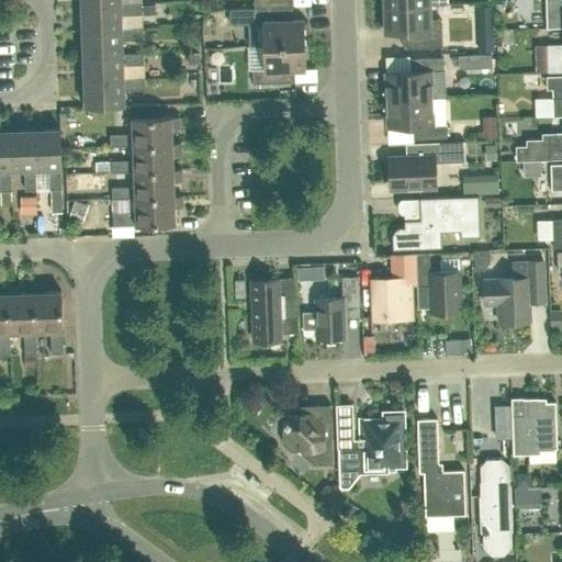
[(246,0),(224,0),(224,12),(246,13),(246,0)]
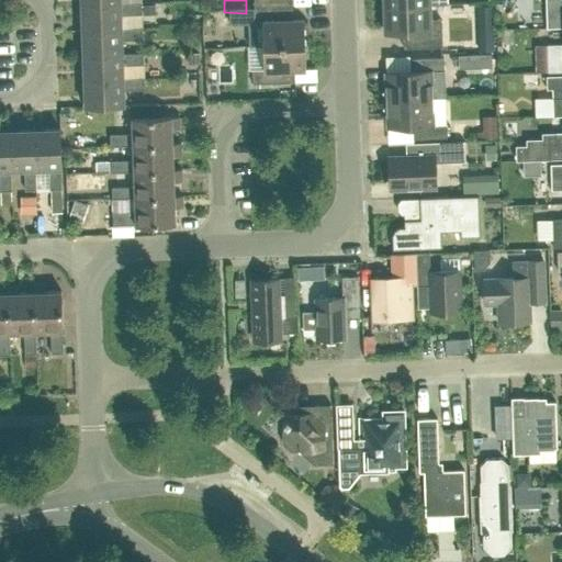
[(547,27),(561,26),(561,0),(544,0),(546,11),(547,27)]
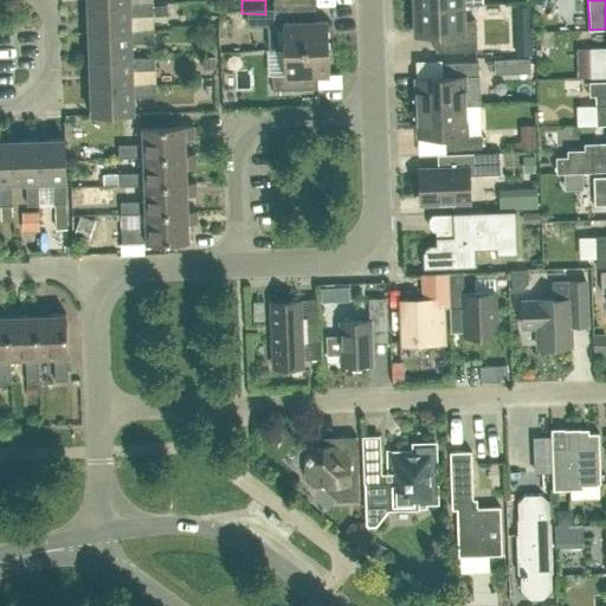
[(129,15),(153,15),(153,2),(129,4),(88,6),(89,32),(130,31),(129,15)]
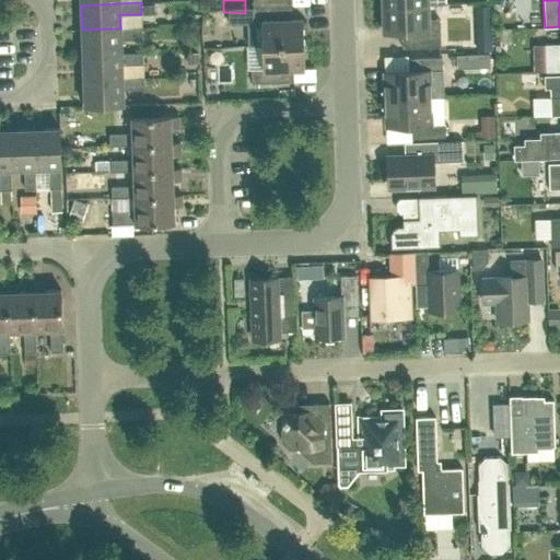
[(155,2),(141,2),(142,19),(155,18),(155,2)]
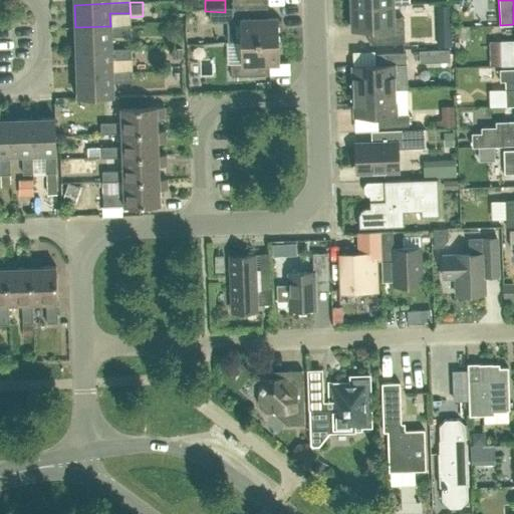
[(403,16),(394,17),(393,4),(350,5),(351,28),(376,27),(376,43),(404,42),(403,16)]
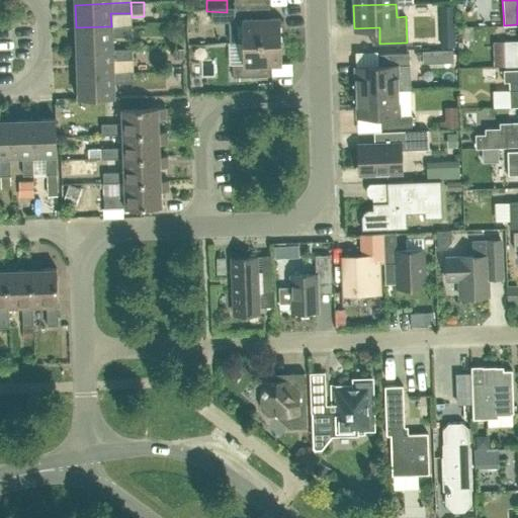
[(230,41),(242,41),(281,40),(280,17),(269,18),(269,5),(235,6),(235,19),(229,19),(230,41)]
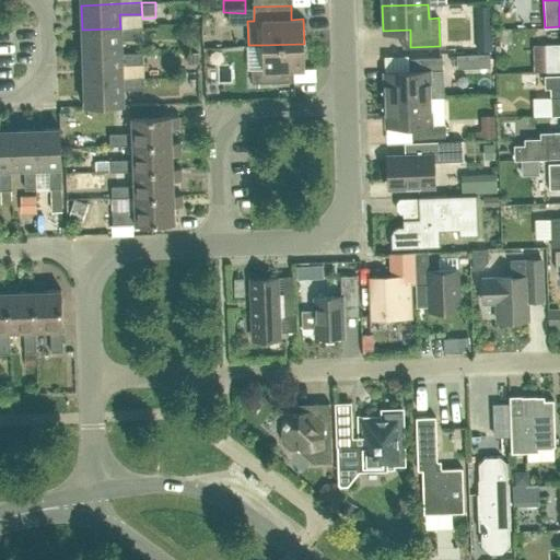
[(120,39),(142,38),(141,27),(120,28),(82,30),(83,55),(121,54),(121,53),(120,39)]
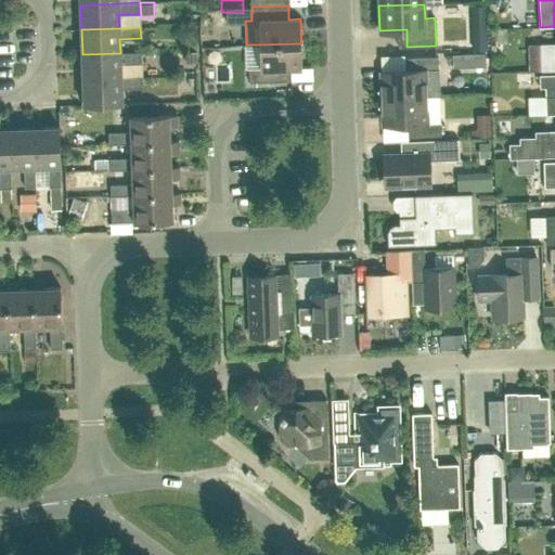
[(382,46),(381,35),(360,36),(360,47),(382,46)]
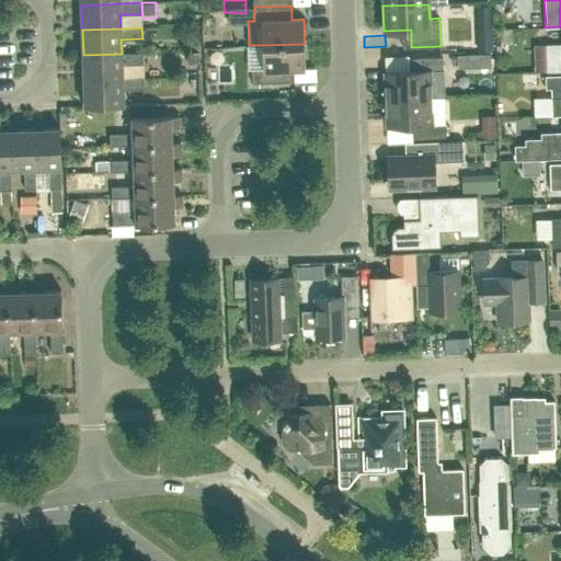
[(547,71),(560,70),(560,43),(546,44),(547,71)]
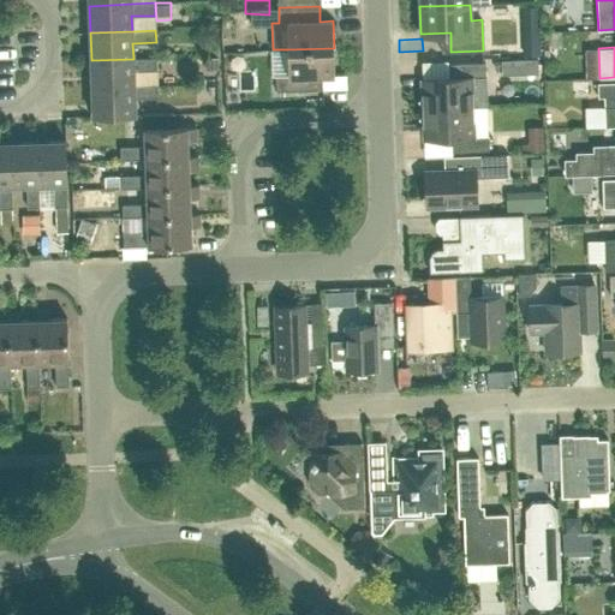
[(322,75),(334,75),(334,48),(287,49),(288,76),(276,76),(276,91),(322,90),(322,75)]
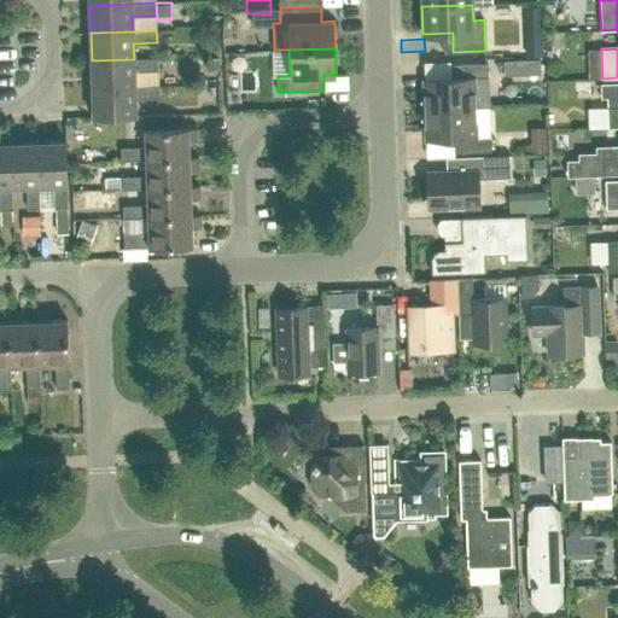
[(134,71),(158,70),(157,58),(134,58),(134,59),(92,60),(92,88),(134,86),(134,71)]
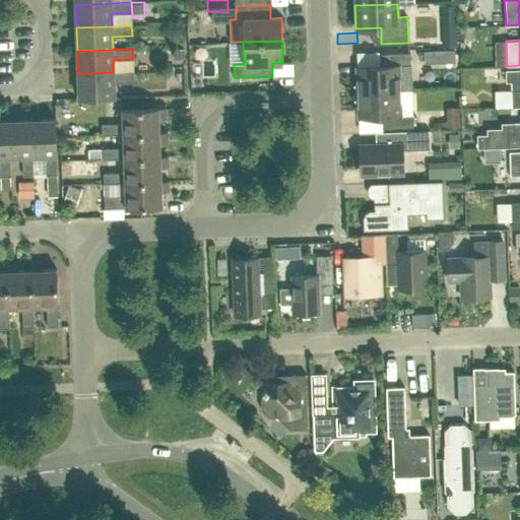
[(424,63),(435,62),(435,51),(423,51),(424,63)]
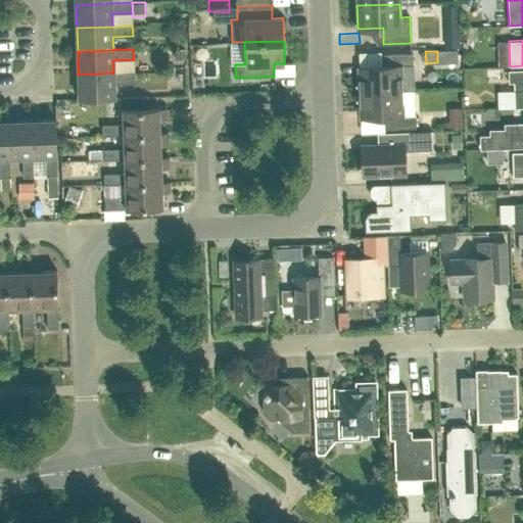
[(360,92),(401,91),(414,90),(413,53),(387,54),(387,65),(359,66),(360,92)]
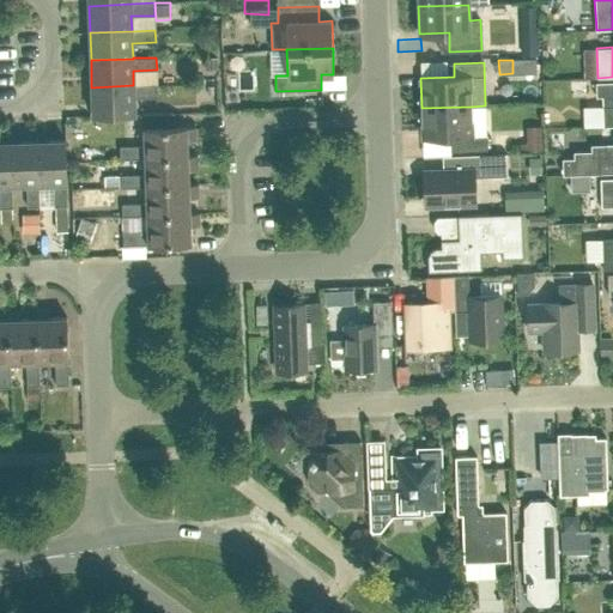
[(578,92),(577,70),(532,71),(533,95),(578,92)]
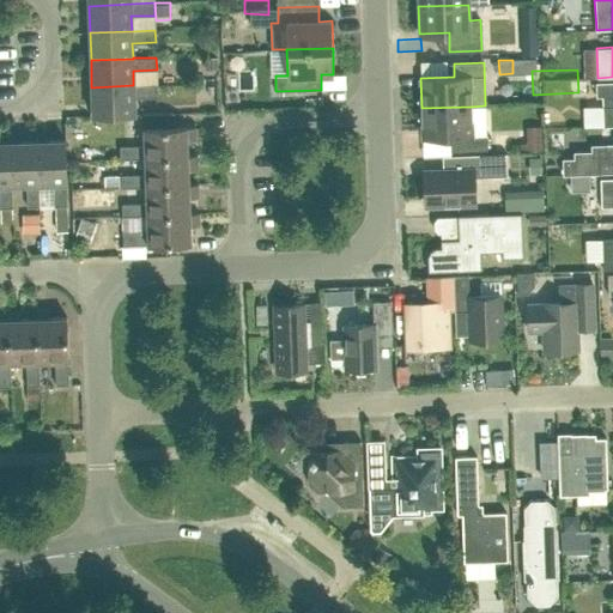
[(602,96),(602,105),(601,105),(602,126),(612,125),(612,82),(595,83),(596,97),(602,96)]
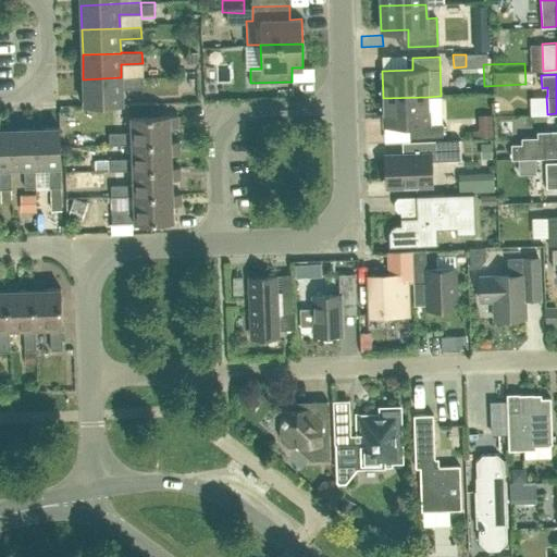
[(83,79),(84,104),(122,103),(122,89),(143,88),(143,77),(121,77),(83,79)]
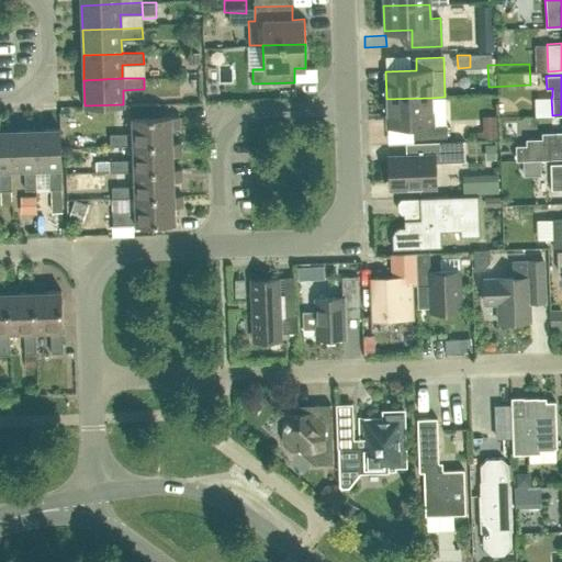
[(525,108),(544,108),(544,88),(525,88),(525,108)]
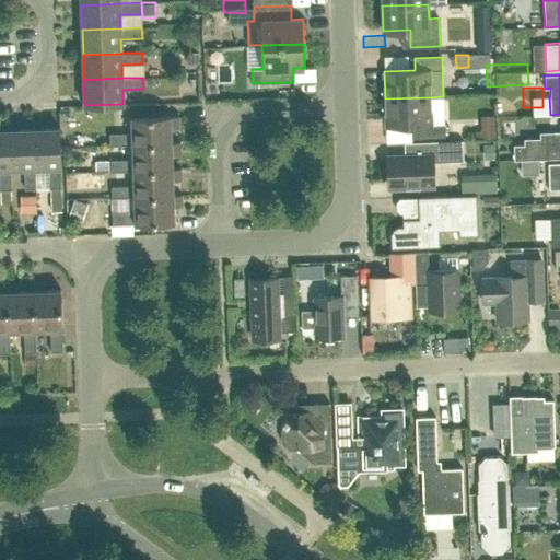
[(444,124),(431,124),(430,97),(385,98),(386,126),(417,125),(417,137),(444,137),(444,124)]
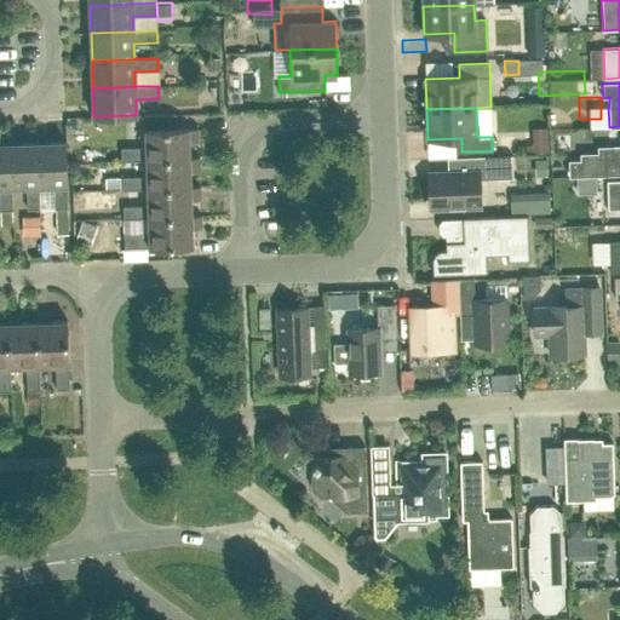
[(121,148),(121,161),(147,160),(190,158),(189,141),(196,141),(195,135),(199,135),(197,128),(189,128),(189,127),(176,128),(176,114),(145,115),(145,130),(145,148),(121,148)]
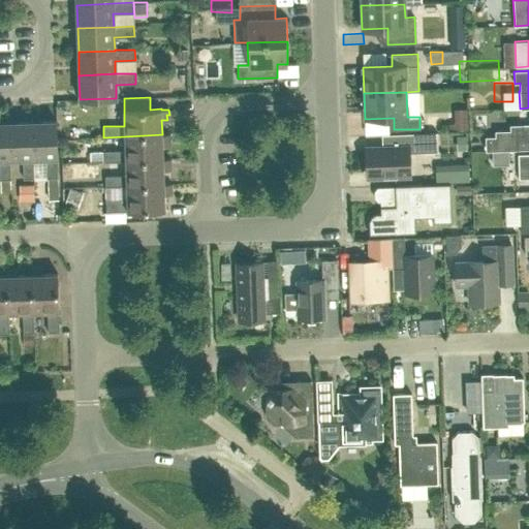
[(462,123),(462,101),(447,101),(447,123),(462,123)]
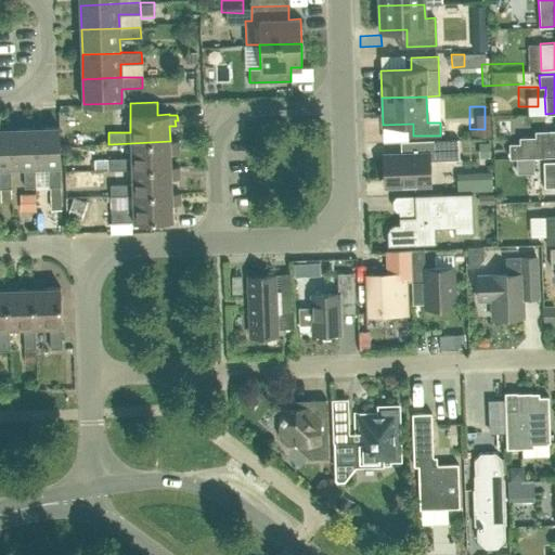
[(49,165),(49,186),(61,186),(60,165),(59,127),(34,128),(35,166),(49,165)]
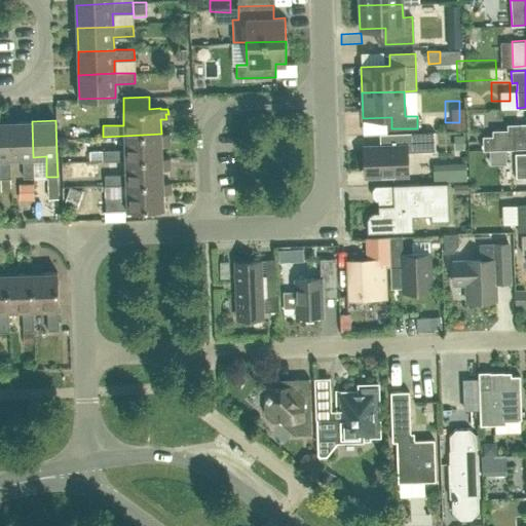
[(23,178),(34,177),(33,157),(32,121),(8,122),(9,158),(23,157),(23,178)]
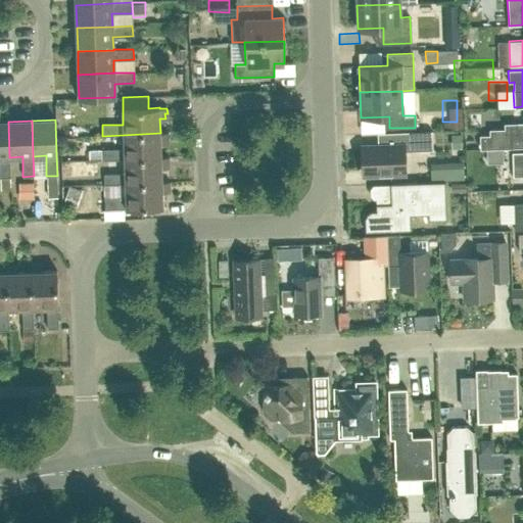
[(0,177),(10,177),(9,157),(8,122),(0,122),(0,177)]
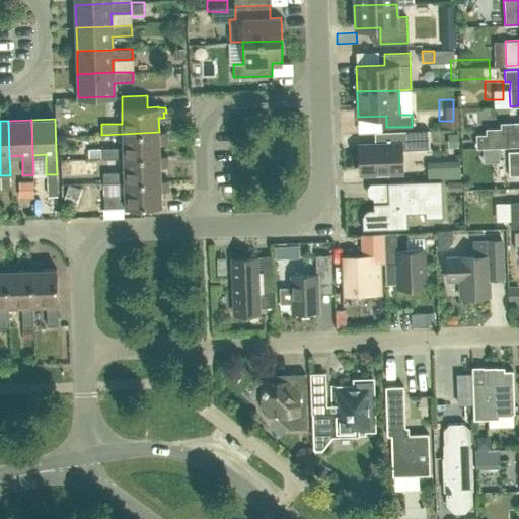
[(518,122),(500,123),(500,128),(486,128),(486,134),(475,134),(476,148),(507,147),(518,146),(518,122)]
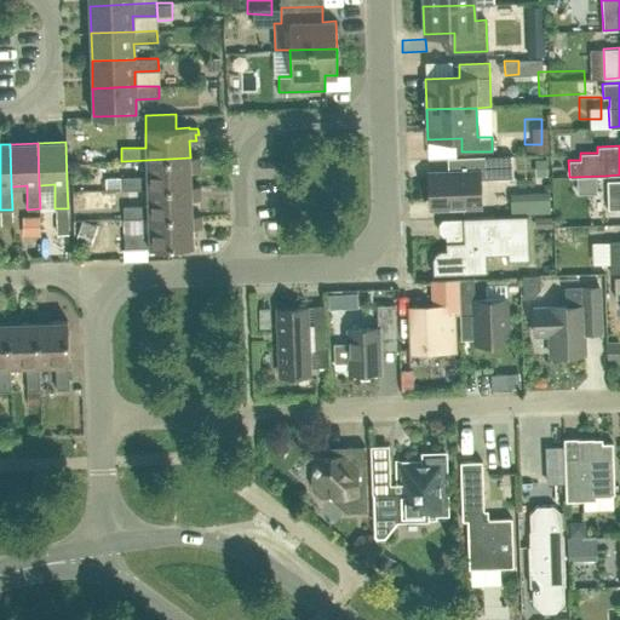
[(480,179),(497,178),(512,178),(511,155),(465,156),(465,172),(429,173),(430,207),(480,205),(480,179)]
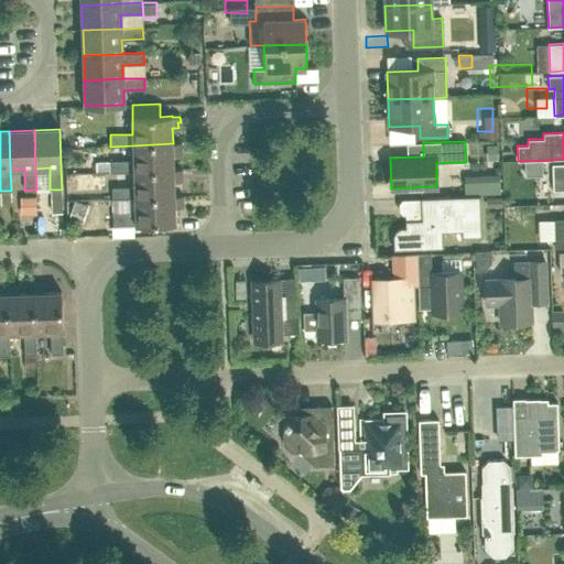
[(111,161),(111,172),(133,172),(133,171),(174,170),(173,154),(179,154),(179,149),(181,149),(181,143),(173,143),(133,145),(133,161),(111,161)]
